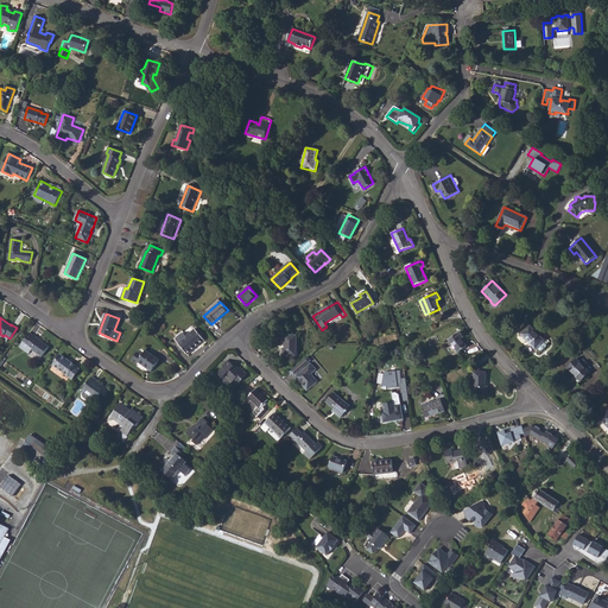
[(529,342),(530,342),(536,349),(537,348),(539,350),(542,350),(546,347),(546,344),(543,342),(544,341),(530,325),(520,335),(529,342)]
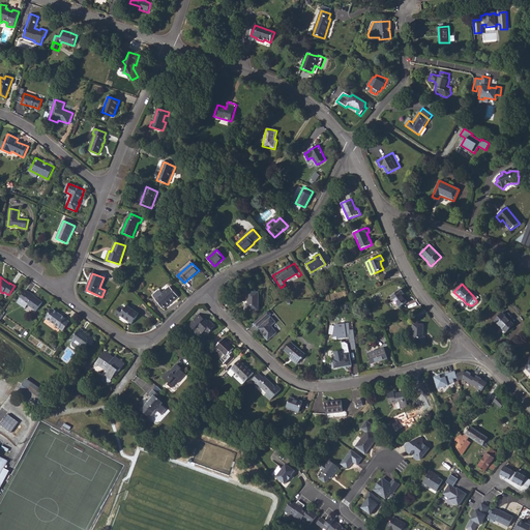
[(155,299),(164,308),(178,296),(170,287),(163,293),(160,290),(158,290),(153,294),(153,296),(155,298),(155,299)]
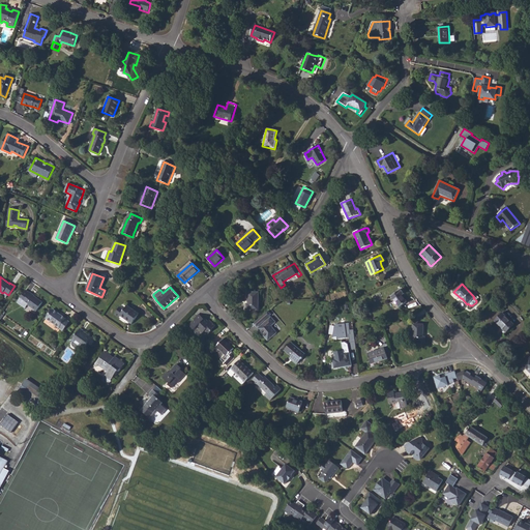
[(21,305),(24,301),(27,304),(36,311),(42,302),(37,299),(37,300),(33,297),(34,296),(34,295),(30,292),(29,293),(26,290),(17,302),(21,305)]
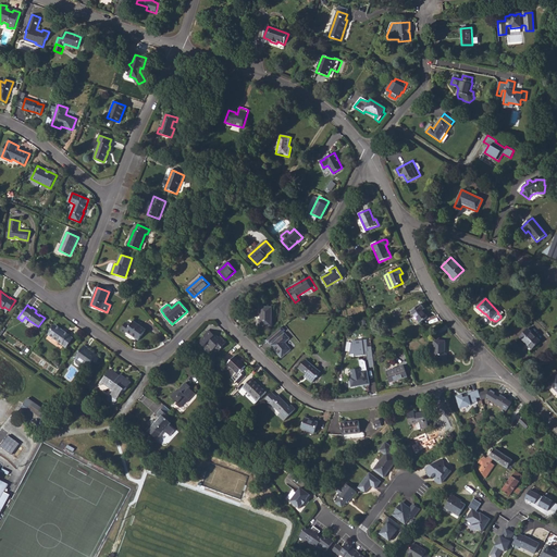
[(422,310),(423,309),(424,309),(421,305),(411,312),(420,323),(428,318),(424,313),(422,310)]
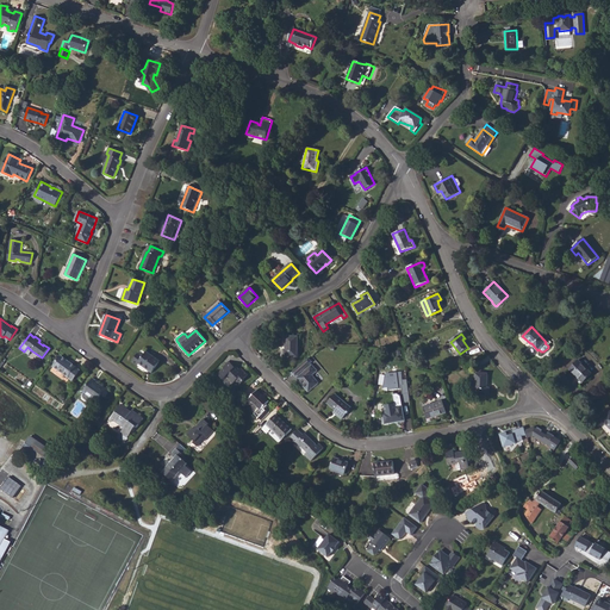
[(282,358),(297,358),(298,336),(285,336),(285,350),(282,350),(282,358)]
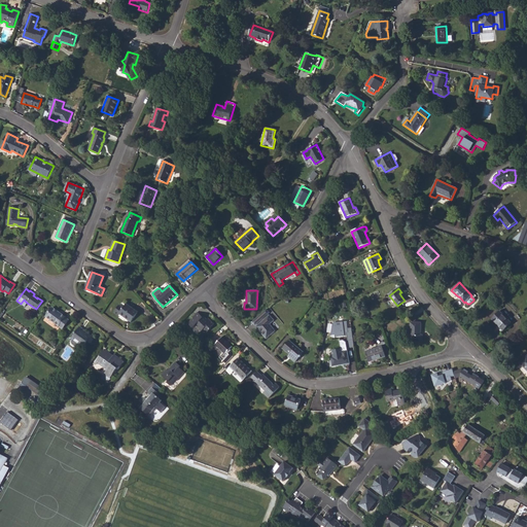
[(114,313),(118,315),(119,314),(131,322),(138,312),(127,304),(124,308),(119,306),(114,313)]
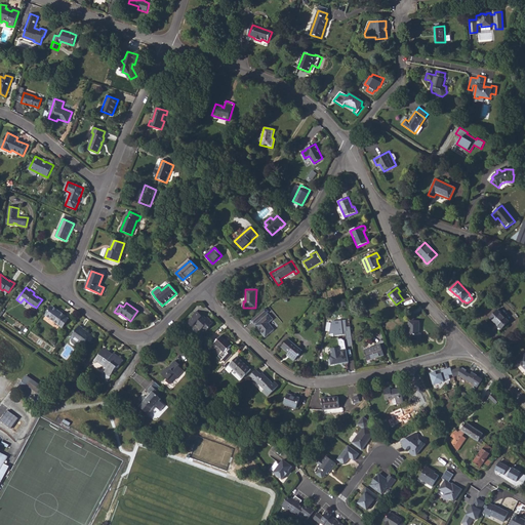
[(46,316),(63,327),(69,319),(66,316),(52,307),(46,316)]
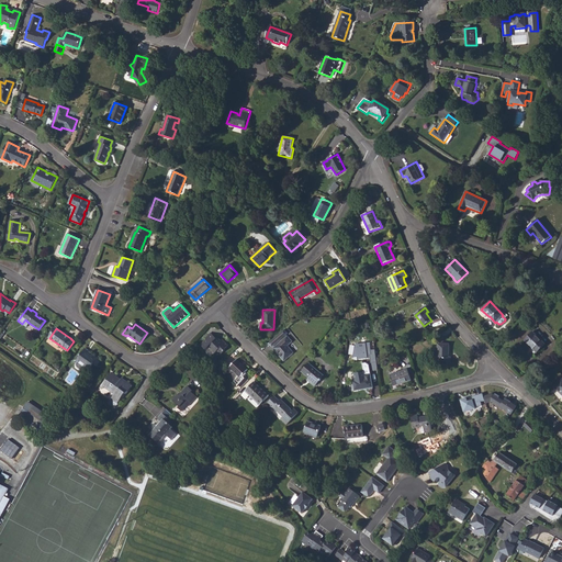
[(524,340),(537,352),(546,344),(532,332),(524,340)]
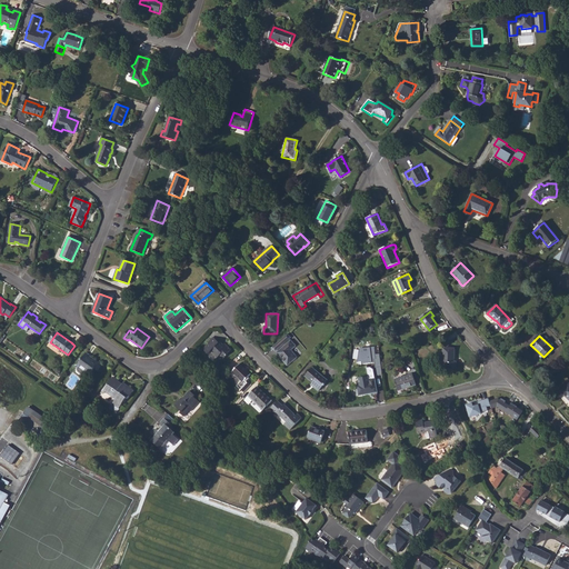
[(205,348),(206,349),(205,350),(209,353),(211,351),(218,358),(220,355),(223,359),(228,355),(227,353),(231,349),(225,343),(223,345),(222,346),(219,342),(213,337),(208,342),(209,343),(205,348)]
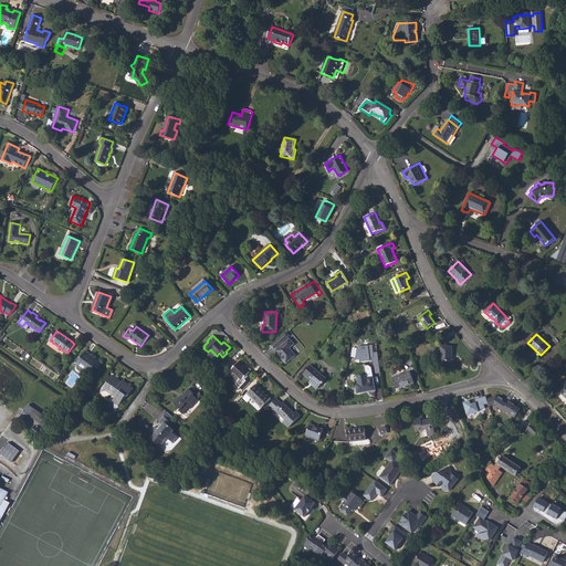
[(275,350),(286,364),(295,355),(290,348),(294,344),(290,338),(275,350)]
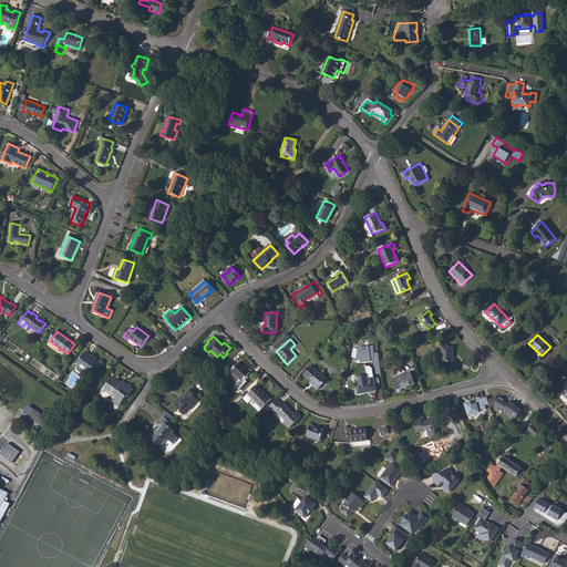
[(375,374),(382,373),(379,352),(374,352),(373,344),(358,347),(357,361),(361,360),(361,362),(373,361),(375,374)]
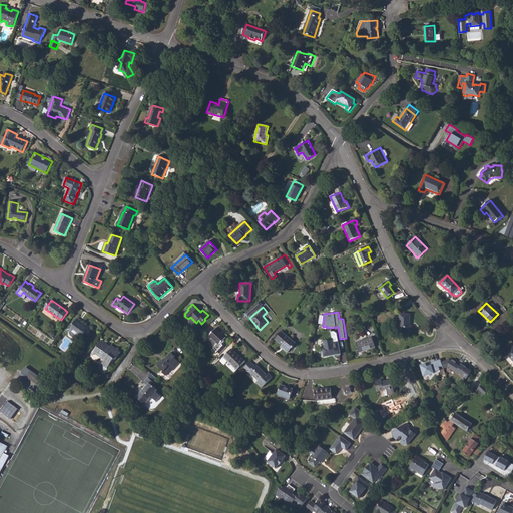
[(400,314),(399,332),(412,333),(412,326),(410,326),(410,314),(400,314)]
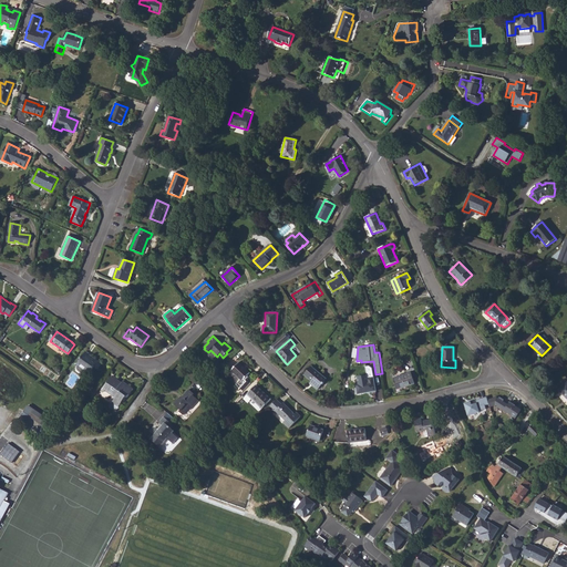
[(85,370),(89,372),(94,366),(98,368),(101,363),(94,359),(93,360),(89,357),(90,356),(91,354),(86,351),(78,363),(79,364),(78,368),(78,370),(81,372),(84,372),(85,370)]
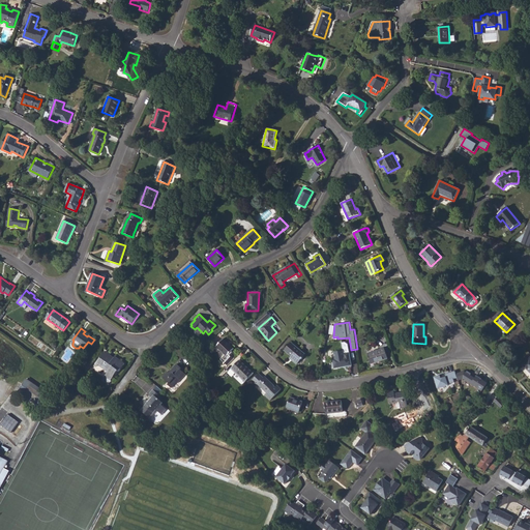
[(226,364),(232,357),(229,354),(234,349),(224,339),(216,347),(226,355),(221,360),(226,364)]
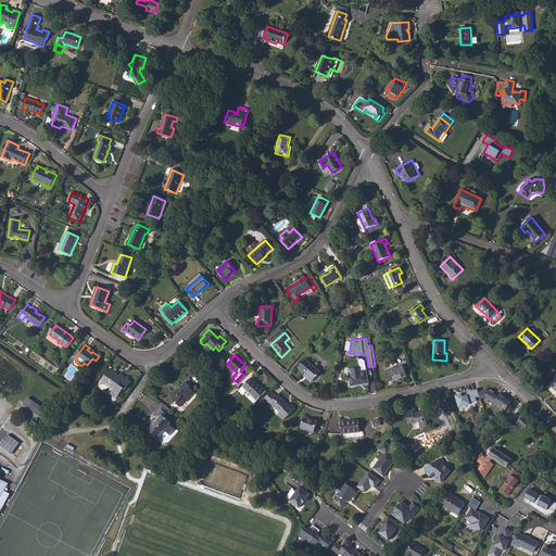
[(306,375),(308,376),(306,378),(312,382),(313,381),(315,377),(320,371),(305,359),(299,368),(306,375)]
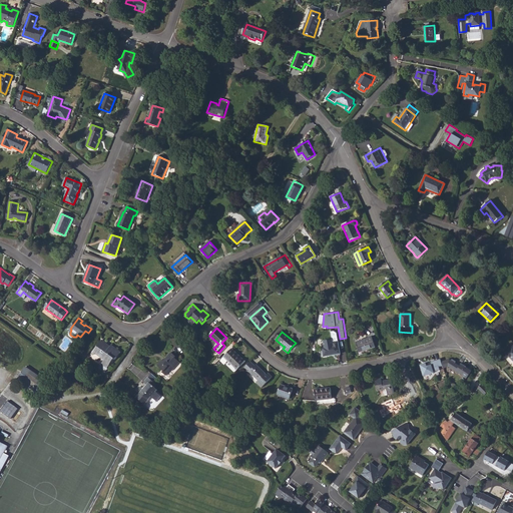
[(356,343),(359,353),(376,347),(372,338),(356,343)]
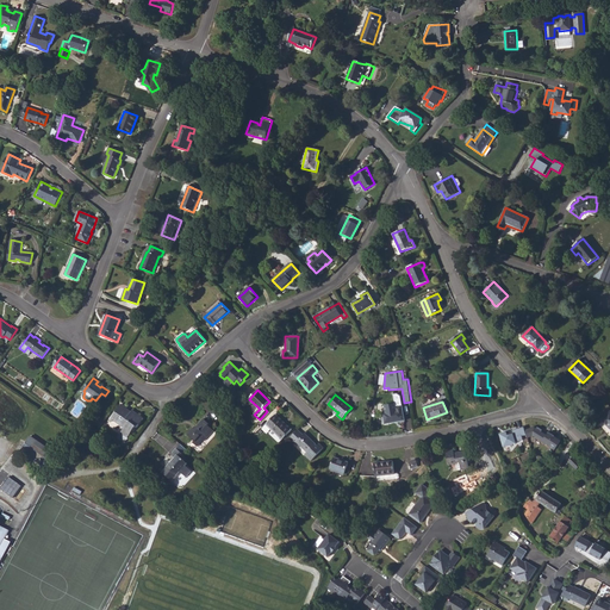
[(111,418),(113,419),(124,428),(120,433),(128,437),(136,427),(137,427),(144,418),(132,410),(131,411),(130,414),(126,410),(128,409),(122,404),(111,418)]
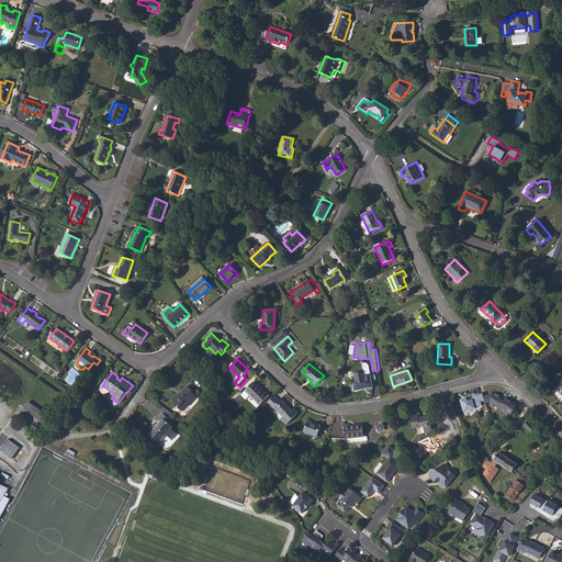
[(352,381),(353,391),(372,388),(370,374),(364,375),(363,372),(355,373),(356,380),(352,381)]
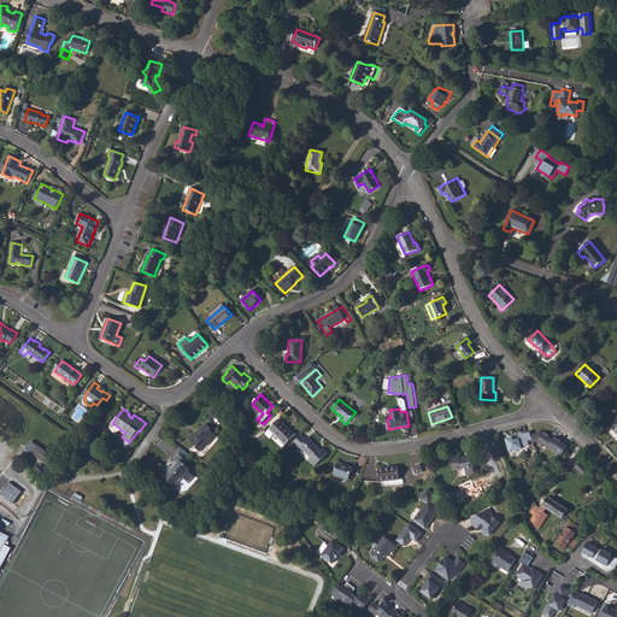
[(263,424),(264,425),(272,417),(270,416),(263,424)]
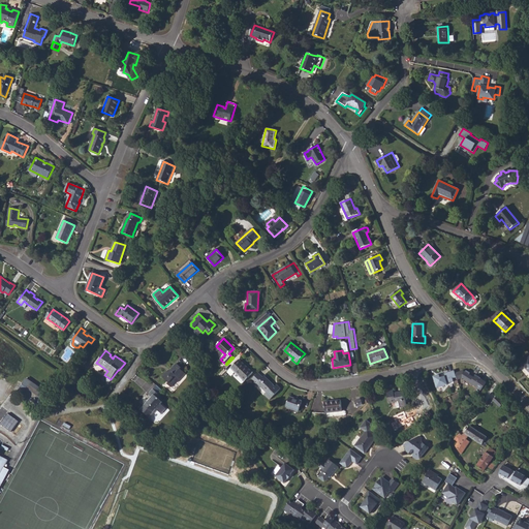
[(230,368),(244,381),(252,373),(239,360),(230,368)]
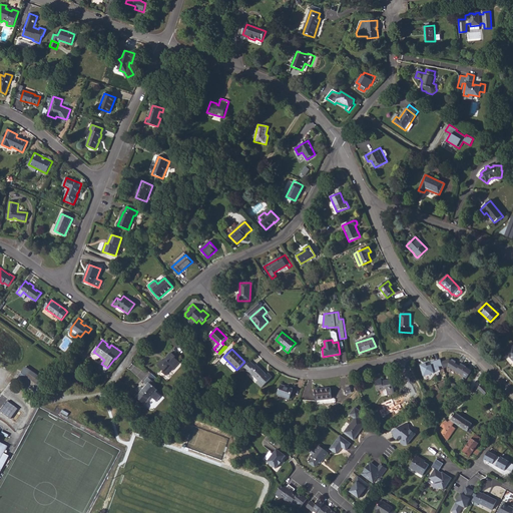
[(163,360),(162,359),(156,365),(163,372),(163,373),(166,375),(171,370),(172,371),(180,363),(175,358),(176,357),(171,352),(165,359),(165,360),(164,361),(163,360)]
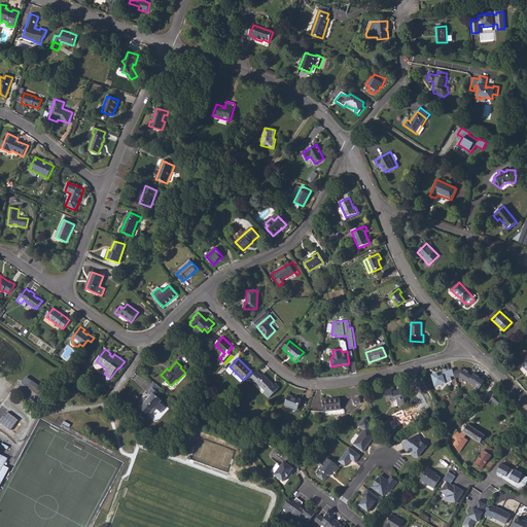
[(454,372),(453,369),(443,372),(444,375),(438,376),(437,373),(431,374),(435,386),(447,383),(446,382),(452,380),(451,377),(455,375),(454,372)]
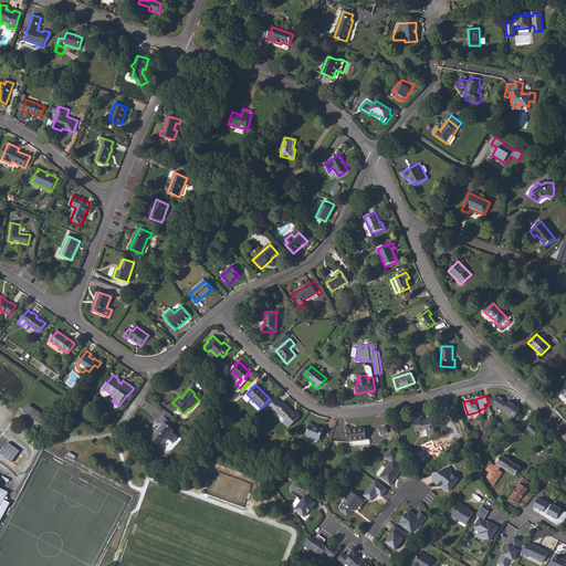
[(488,399),(489,402),(490,406),(495,405),(515,417),(521,408),(510,400),(507,402),(496,396),(488,399)]
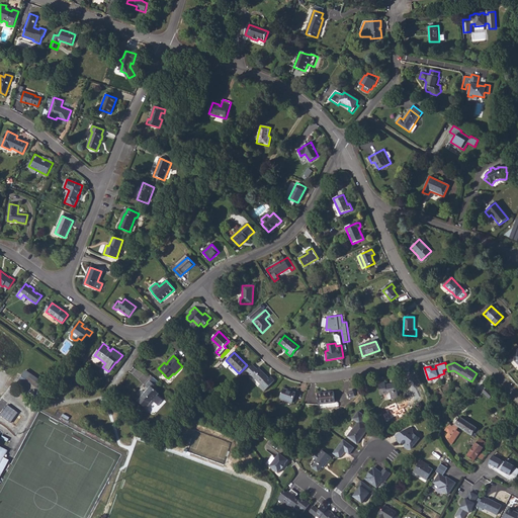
[(245,373),(248,376),(250,373),(251,375),(260,384),(259,386),(264,391),(274,380),(270,376),(269,378),(254,363),(245,373)]
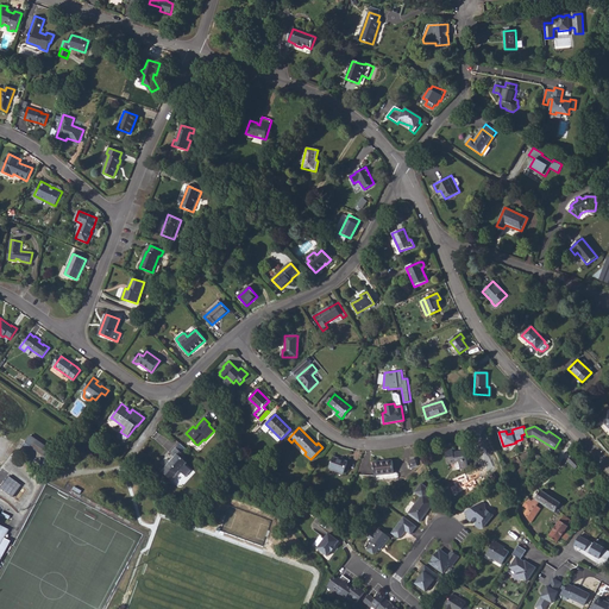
[(127,437),(120,432),(117,437),(124,441),(127,437)]
